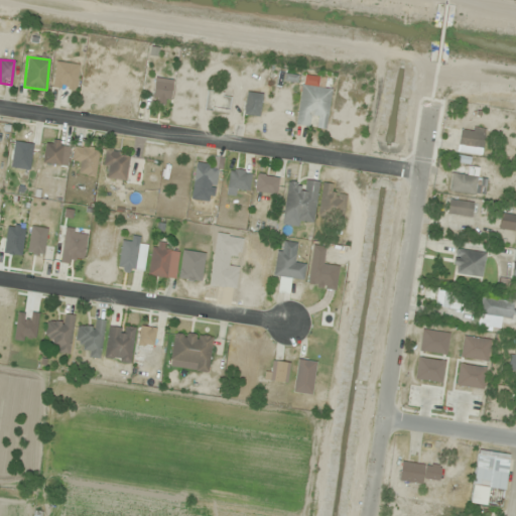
[(77,63),(53,63),(53,88),(77,89),(77,63)]
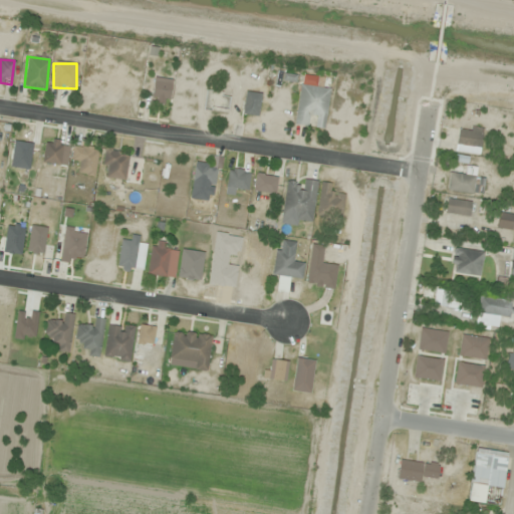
[(150,102),(168,105),(172,83),(154,79),(150,102)]
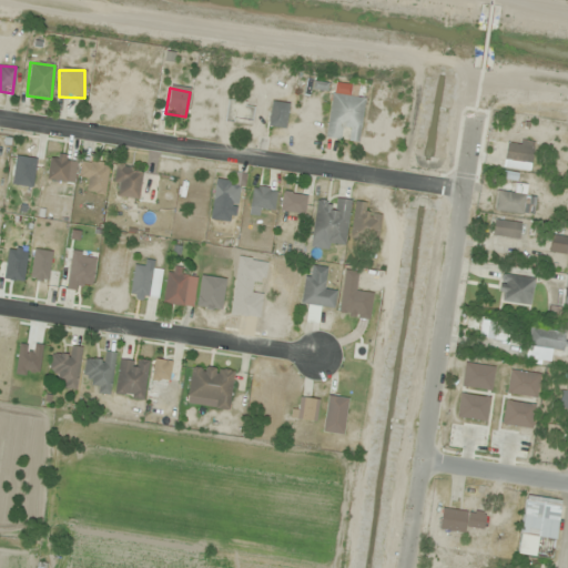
[(324,138),(336,140),(337,130),(348,131),(347,142),(358,143),(364,98),(330,93),(324,138)]
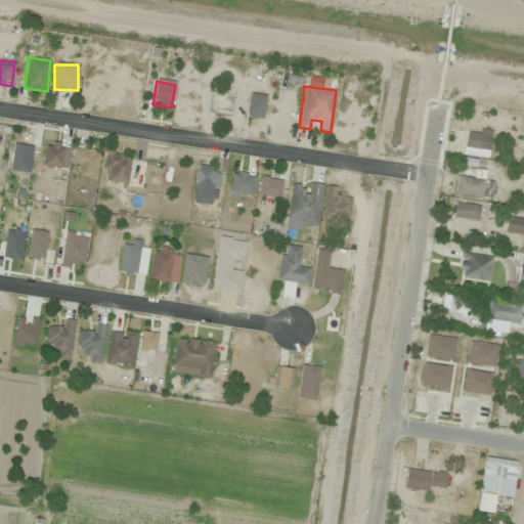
[(265,94),(249,93),(247,117),(264,118),(265,94)]
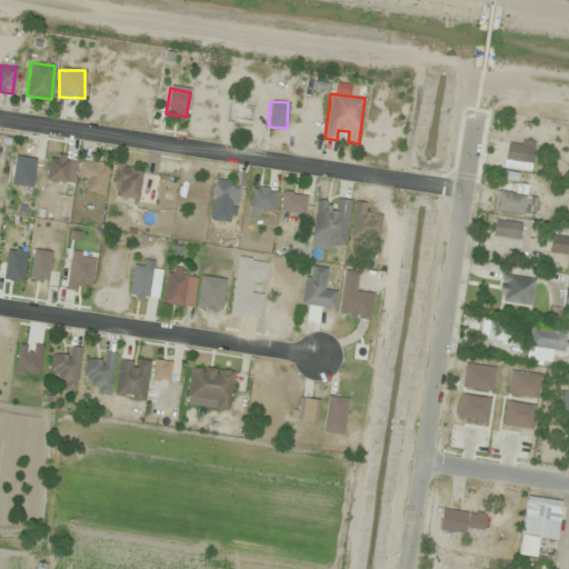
[(532,163),(535,142),(507,139),(505,161),(532,163)]
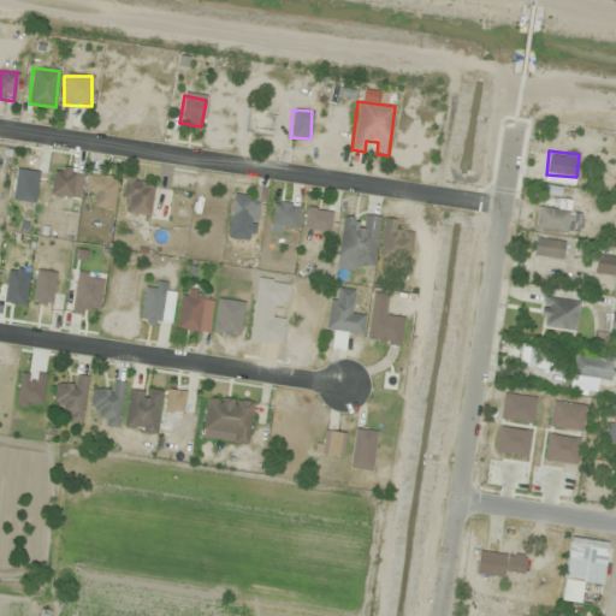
[(51,195),(72,197),(76,169),(53,166),(51,195)]
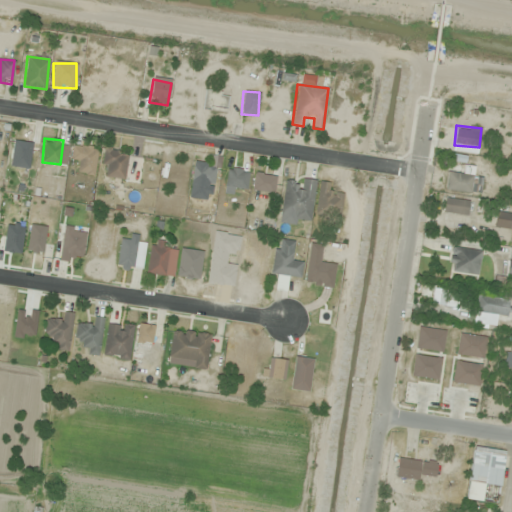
[(78,173),(94,175),(97,148),(73,145),(70,161),(79,163),(78,173)]
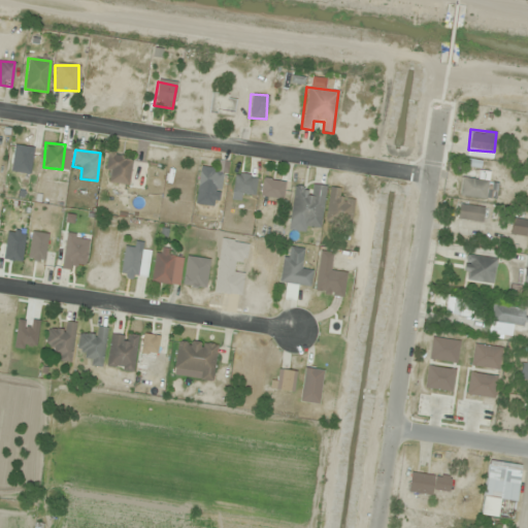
[(132,157),(108,153),(104,182),(128,185),(132,157)]
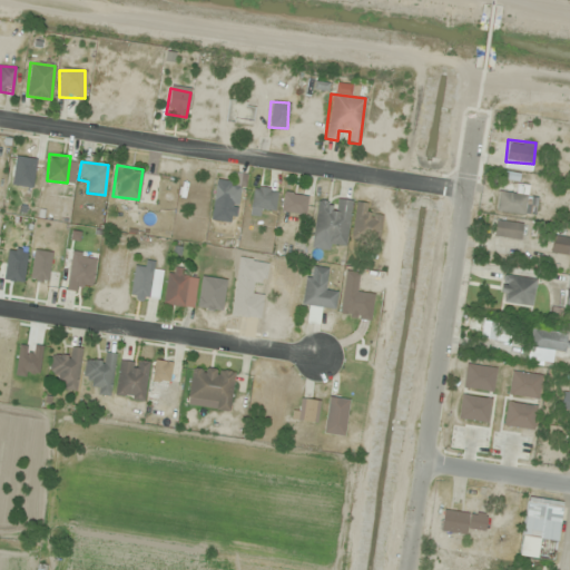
[(237,205),(239,187),(215,185),(213,202),(237,205)]
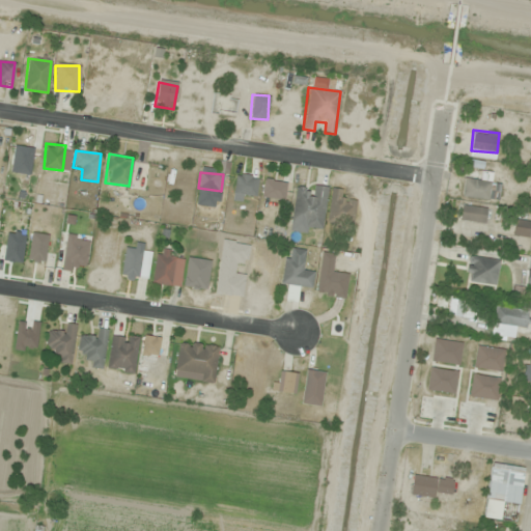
[(255,195),(258,176),(236,172),(231,200),(243,202),(245,194),(255,195)]
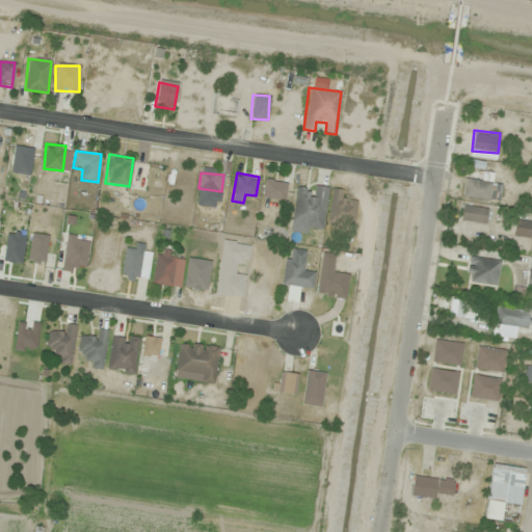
[(285,201),(287,182),(264,179),(262,197),(285,201)]
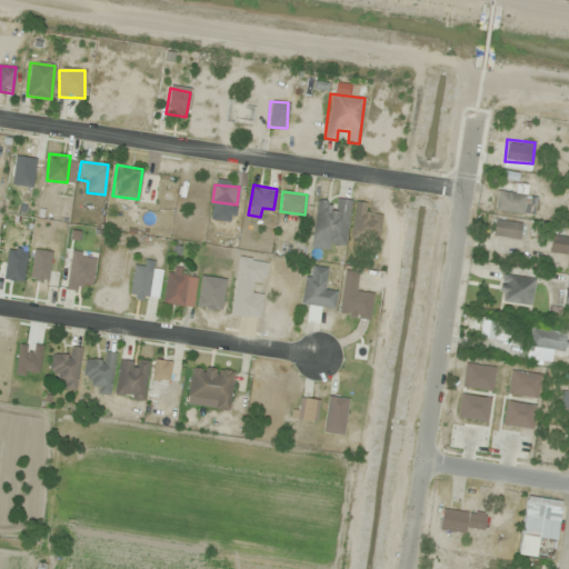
[(526,196),(498,191),(495,210),(522,215),(526,196)]
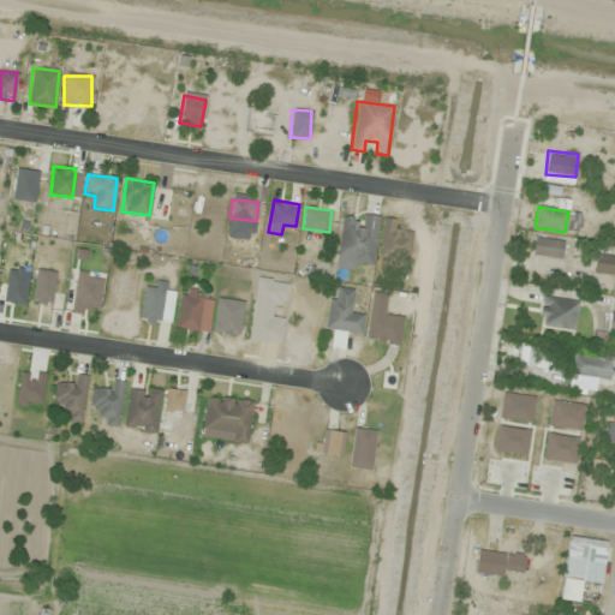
[(359,262),(374,263),(378,216),(364,215),(363,220),(341,218),(335,268),(358,270),(359,262)]
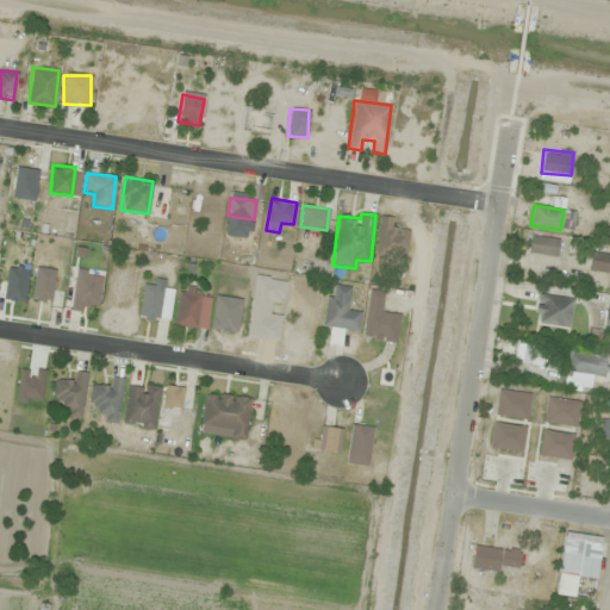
[(377,256),(405,257),(408,231),(393,230),(394,219),(379,218),(377,256)]
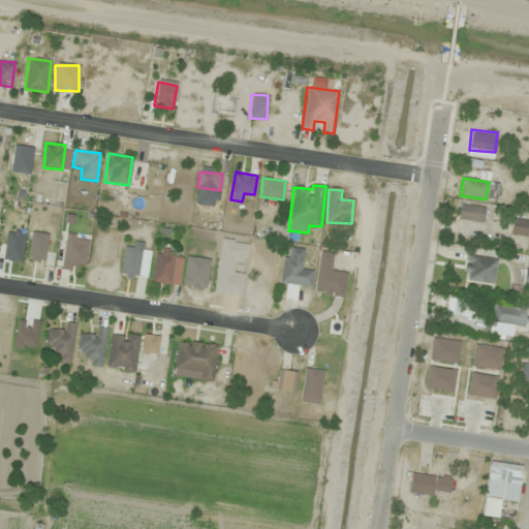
[(484,220),(484,206),(458,206),(458,220),(484,220)]
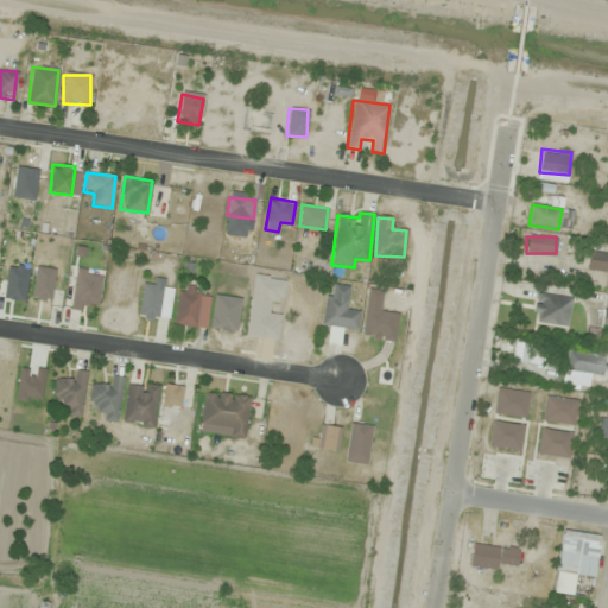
[(607,254),(589,252),(587,272),(606,274),(605,289),(607,287),(607,254)]
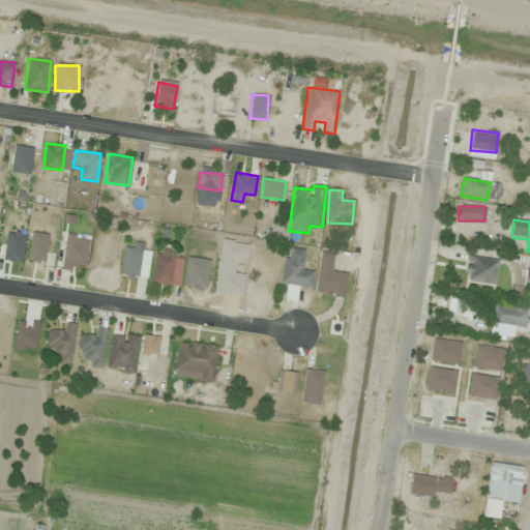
[(85,271),(87,236),(64,235),(63,270),(85,271)]
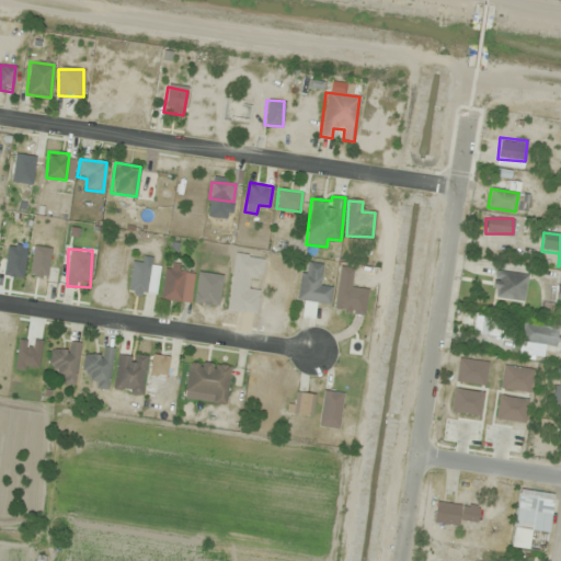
[(158,258),(130,258),(130,296),(158,296),(158,258)]
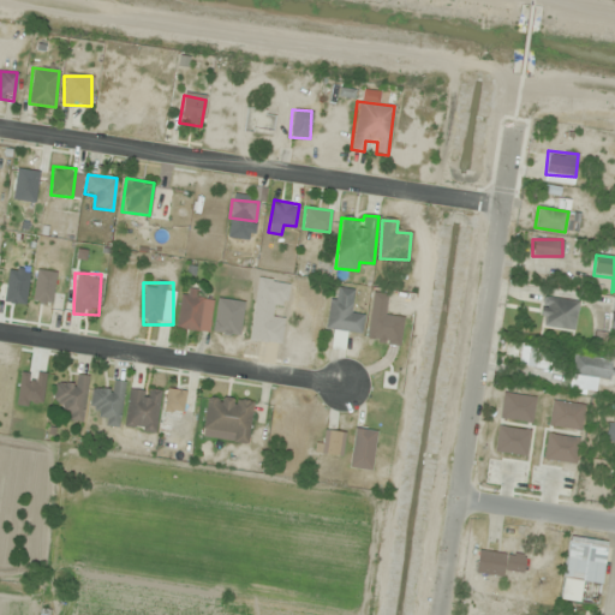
[(204,292),(183,287),(175,328),(197,332),(204,292)]
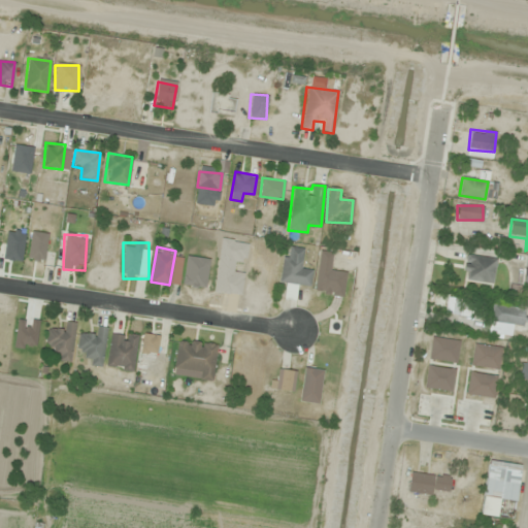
[(310,287),(311,269),(302,268),(304,249),(284,246),(279,284),(310,287)]
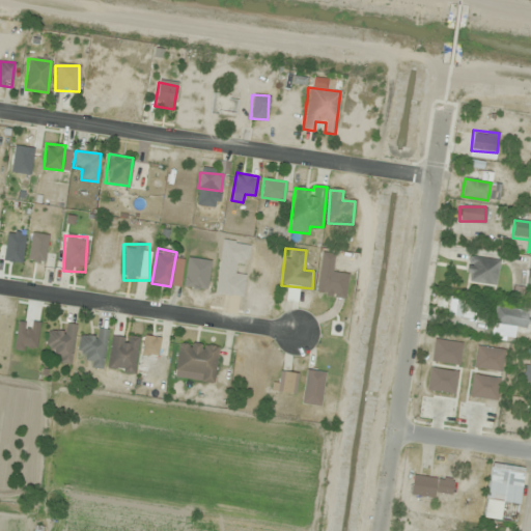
[(499,261),(469,255),(464,280),(495,286),(499,261)]
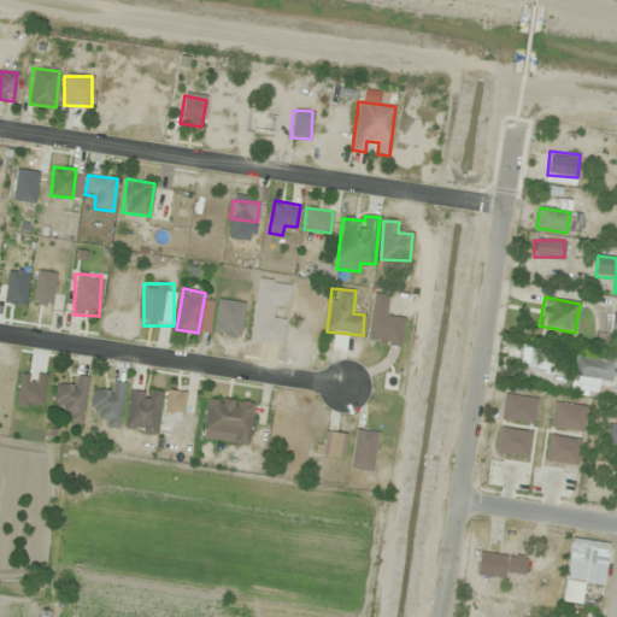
[(400,347),(404,318),(371,313),(366,341),(400,347)]
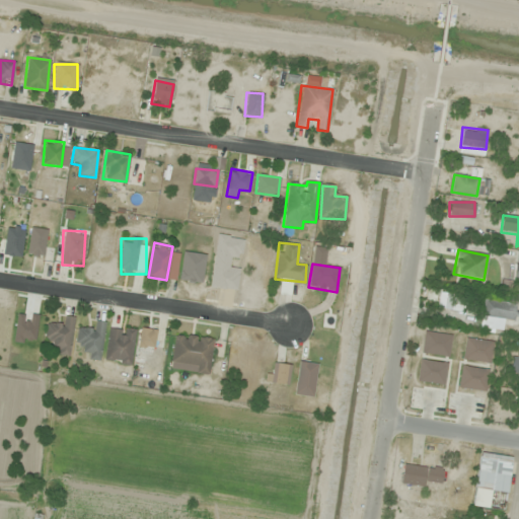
[(436,309),(462,309),(462,302),(453,302),(453,292),(430,292),(430,299),(436,299),(436,309)]
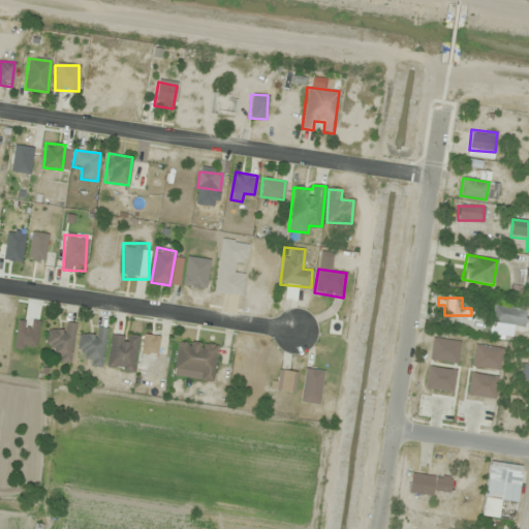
[(491,322),(525,325),(526,309),(493,306),(491,322)]
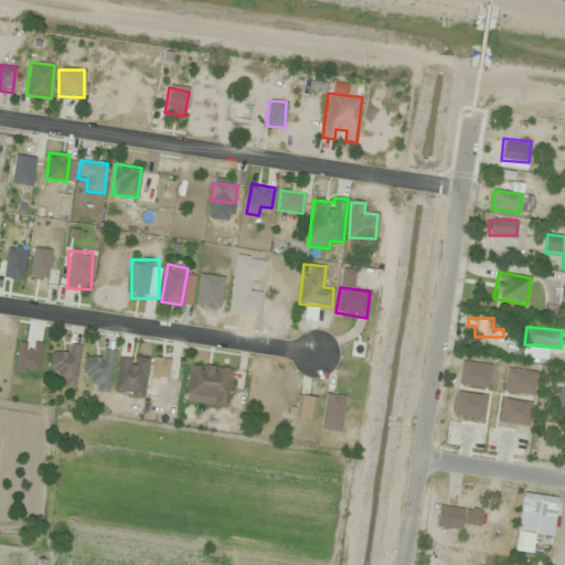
[(57,384),(75,387),(82,347),(71,344),(68,355),(51,352),(48,373),(59,374),(57,384)]
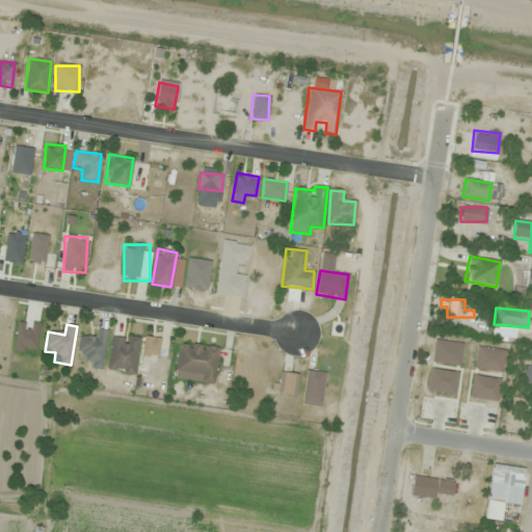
[(85,367),(103,369),(107,330),(97,329),(96,339),(79,337),(77,355),(86,356),(85,367)]
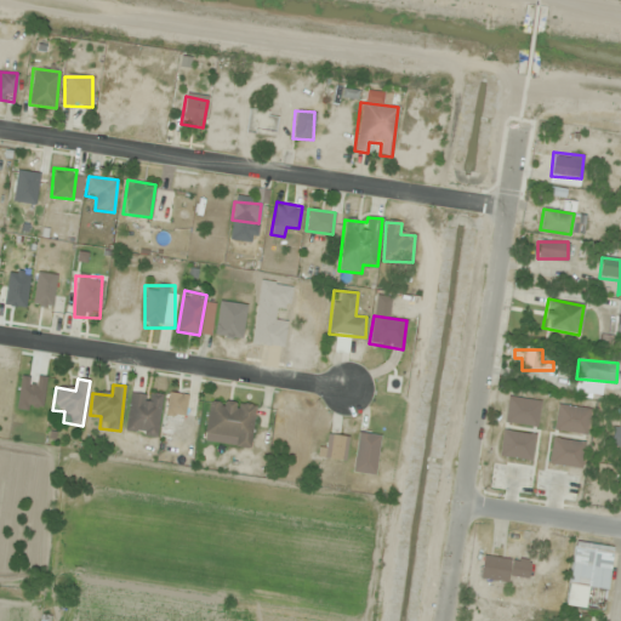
[(161,396),(131,391),(125,432),(155,437),(161,396)]
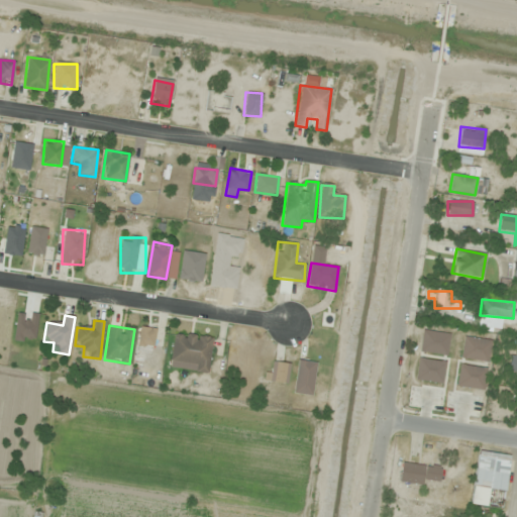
[(156,328),(139,326),(137,345),(153,347),(156,328)]
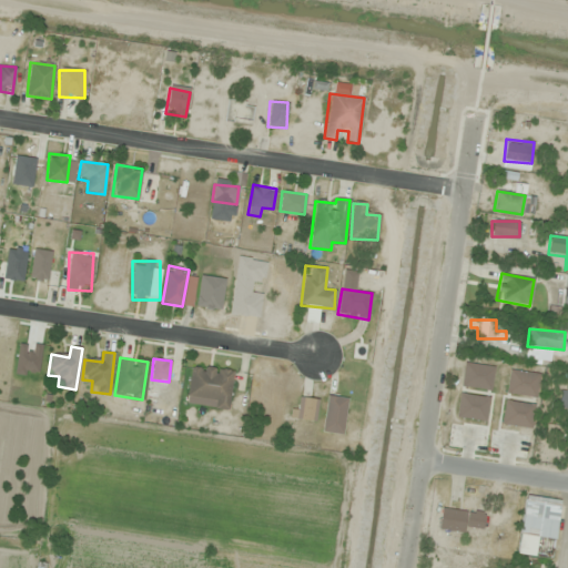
[(185,404),(229,409),(234,371),(191,364),(185,404)]
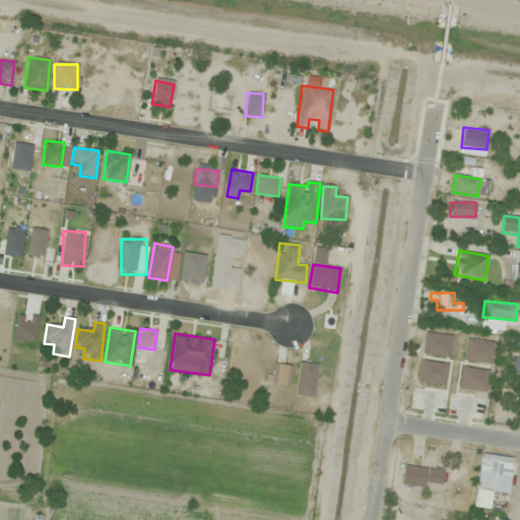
[(519,374),(519,353),(515,352),(509,372),(519,374)]
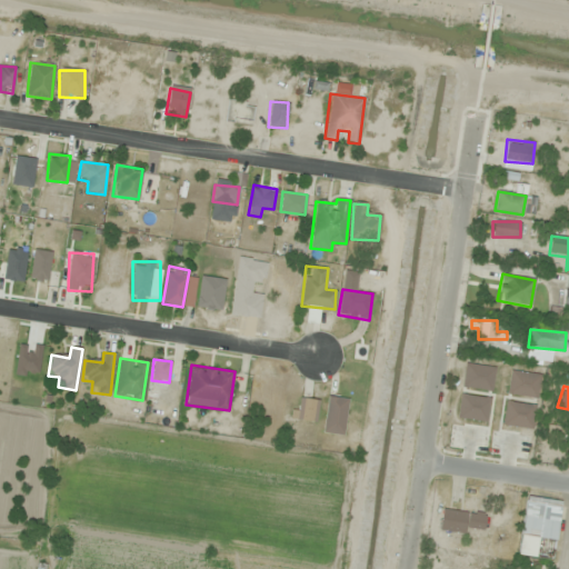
[(321,432),(342,436),(349,398),(328,395),(321,432)]
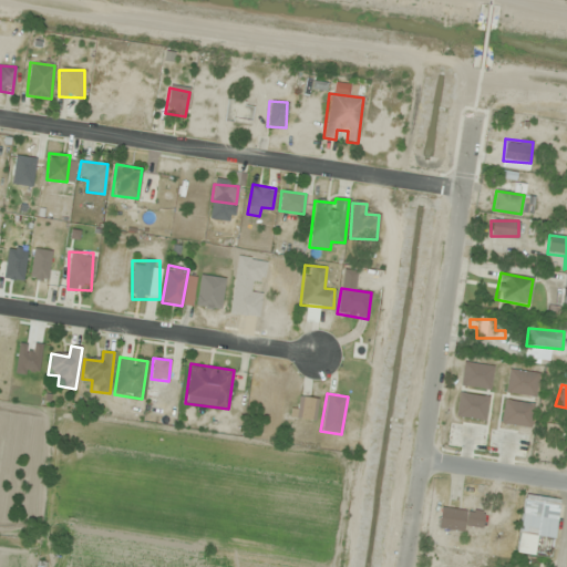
[(554,538),(558,500),(523,495),(516,554),(536,556),(538,536),(554,538)]
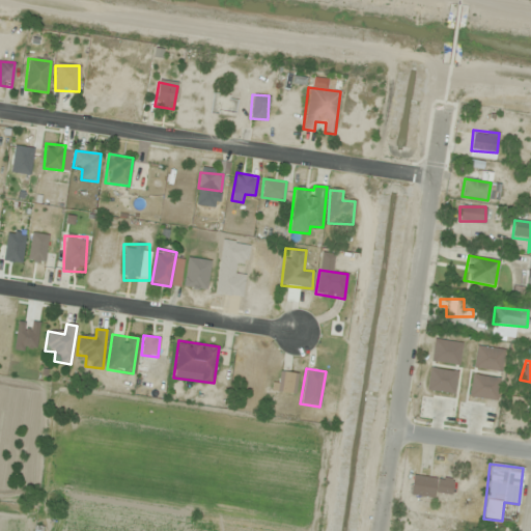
[(451,497),(451,477),(412,477),(412,497),(451,497)]
